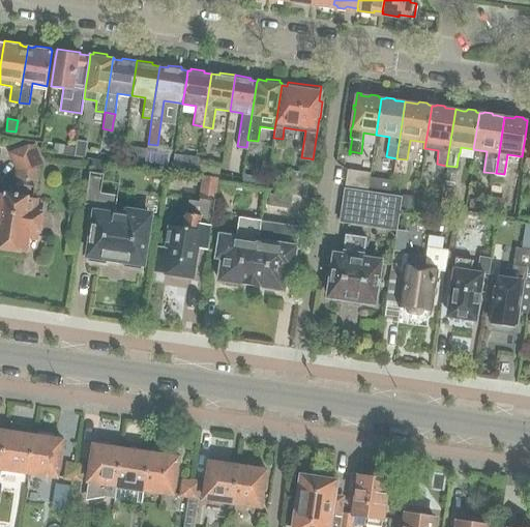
[(27,121),(18,120),(16,132),(25,134),(27,121)]
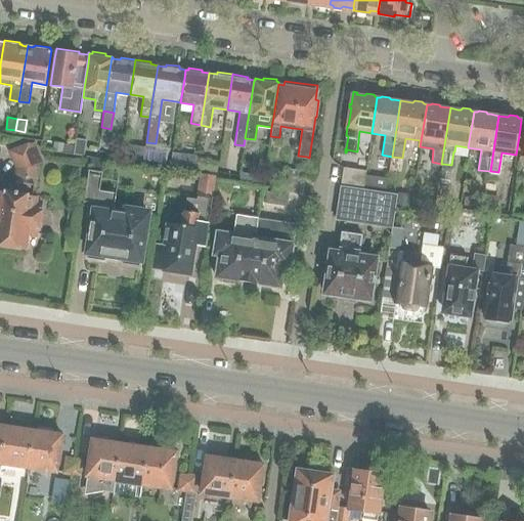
[(74,153),(82,154),(84,139),(76,137),(74,153)]
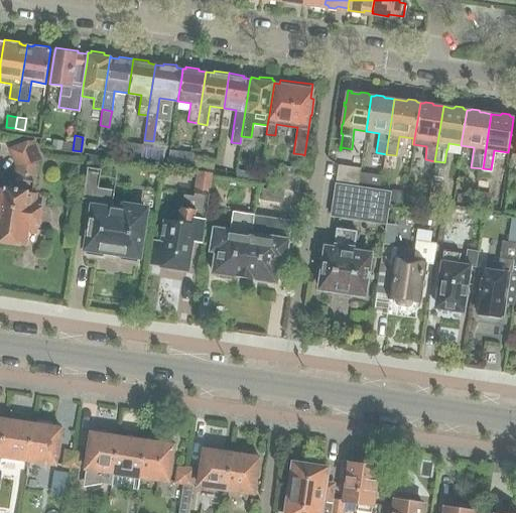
[(7,187),(0,185),(0,239),(24,243),(27,226),(37,228),(40,203),(36,202),(38,193),(34,191),(39,159),(43,157),(34,138),(29,140),(28,138),(8,147),(15,164),(13,179),(8,178),(7,187)]
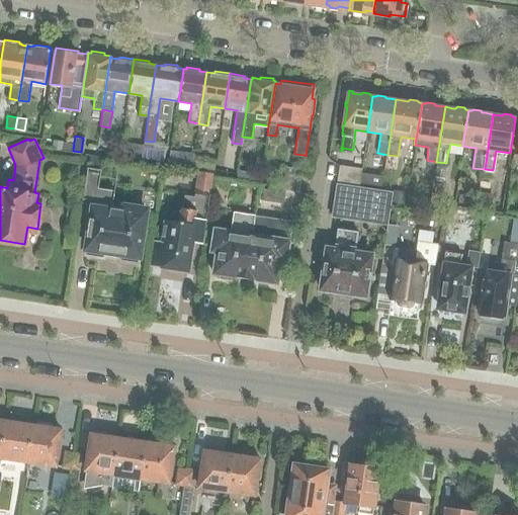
[(61,149),(62,140),(54,139),(52,148),(61,149)]
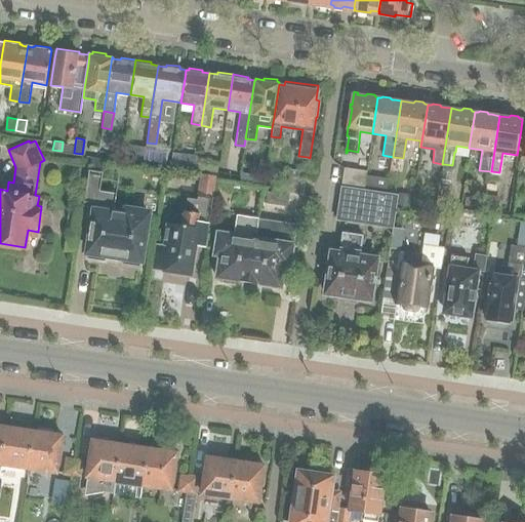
[(121,156),(144,160),(146,146),(146,145),(123,142),(121,156)]
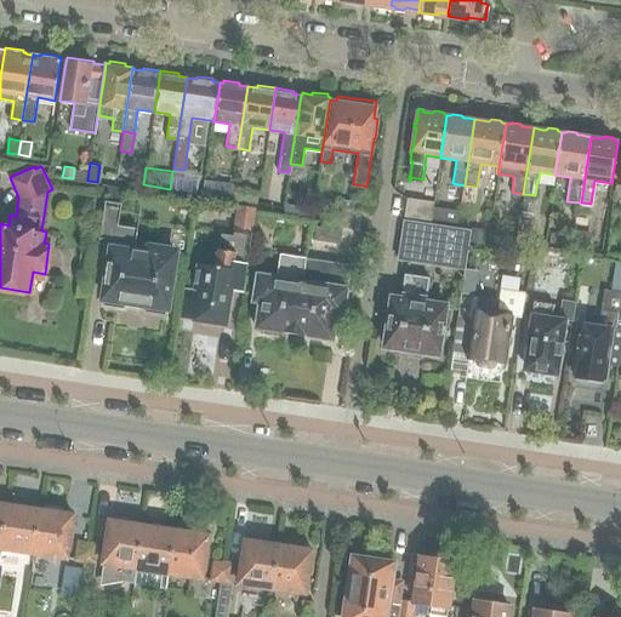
[(172,172),(170,189),(181,190),(183,173),(172,172)]
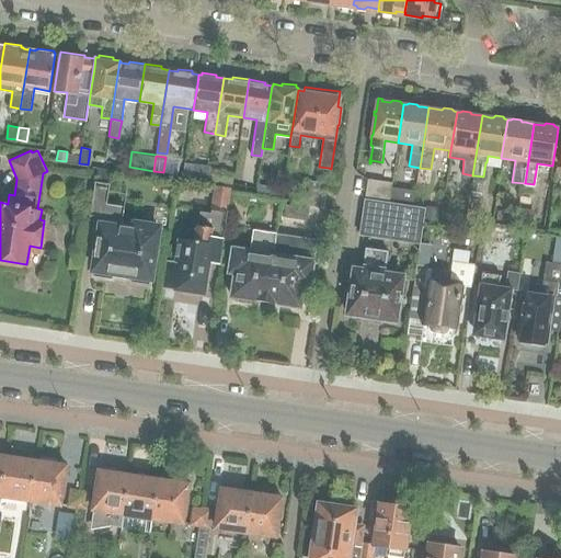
[(193,162),(191,181),(206,183),(207,180),(208,168),(209,164),(193,162)]
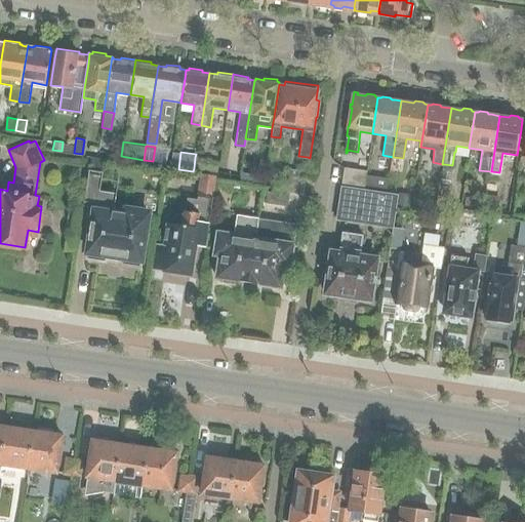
[(91,155),(89,168),(103,170),(105,157),(96,156),(91,155)]
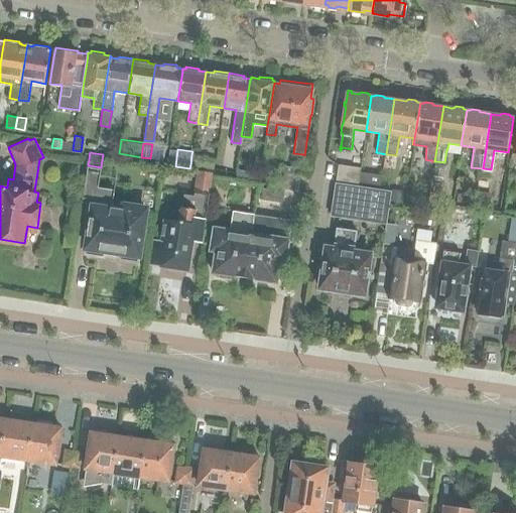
[(190,165),(213,169),(215,157),(191,154),(190,165)]
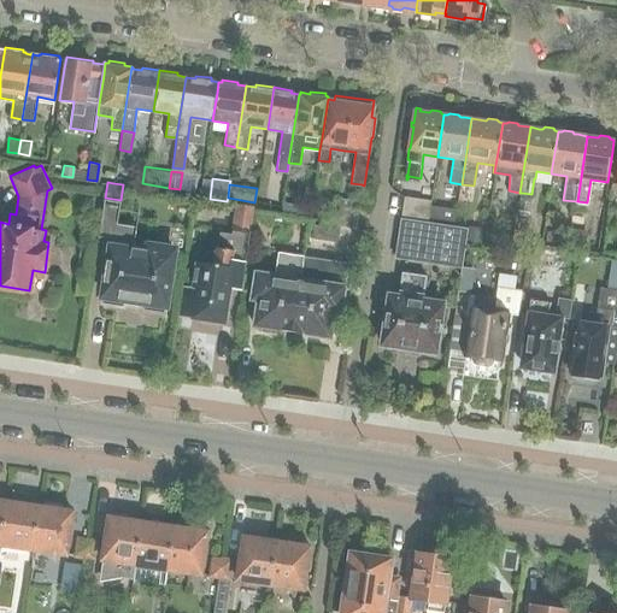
[(522,193),(519,206),(530,208),(532,194),(522,193)]
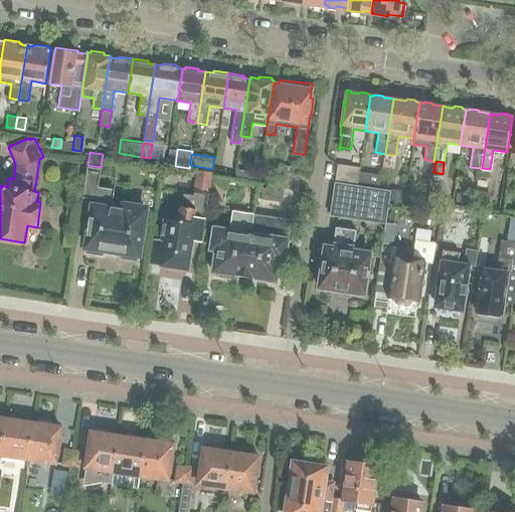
[(361,166),(337,163),(335,179),(358,183),(358,180),(360,170),(361,166)]
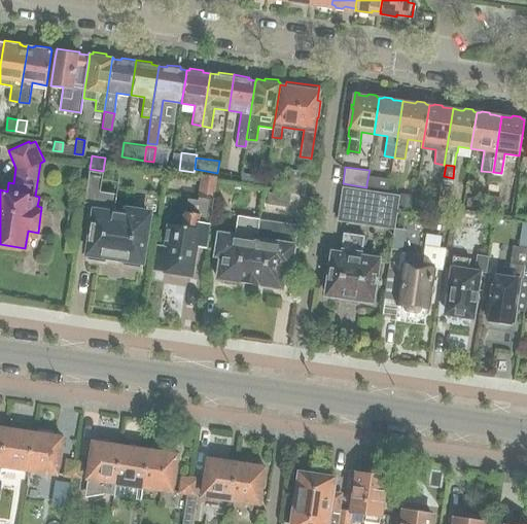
[(305,182),(307,171),(287,168),(285,179),(305,182)]
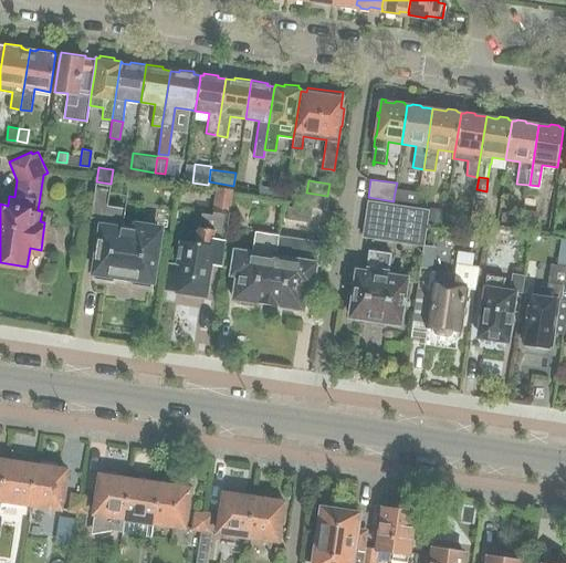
[(132,282),(150,285),(160,223),(133,219),(132,226),(122,223),(125,206),(107,204),(111,184),(96,181),(91,216),(103,218),(94,277),(113,280),(114,273),(133,277),(132,282)]
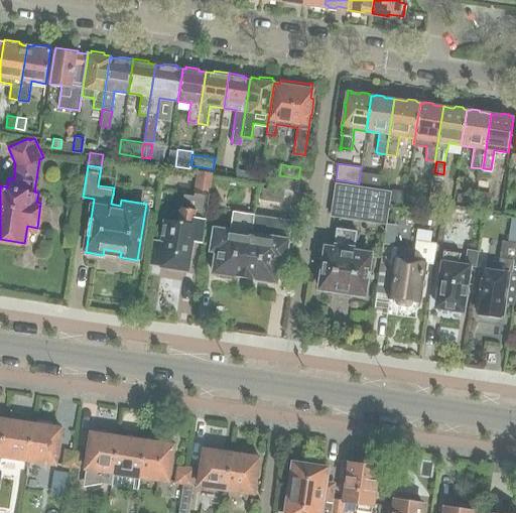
[(260,171),(238,167),(236,176),(258,180),(260,171)]
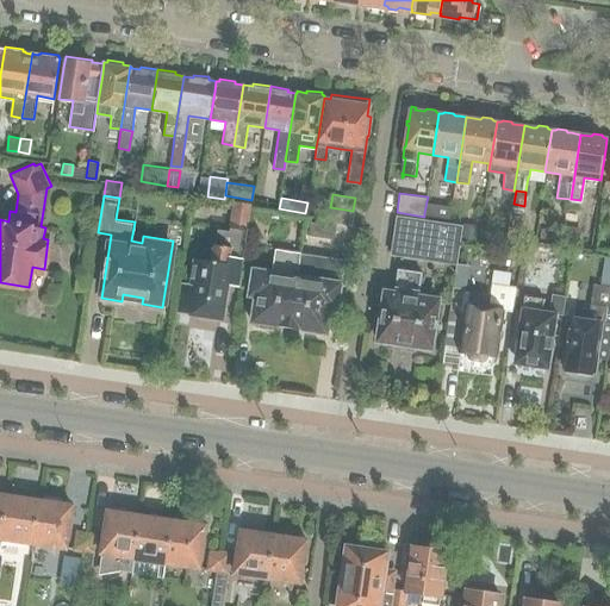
[(238,286),(242,263),(246,244),(251,202),(232,199),(228,229),(217,227),(215,243),(212,243),(212,248),(195,245),(193,256),(200,257),(193,306),(198,307),(197,312),(221,316),(225,283),(238,286)]
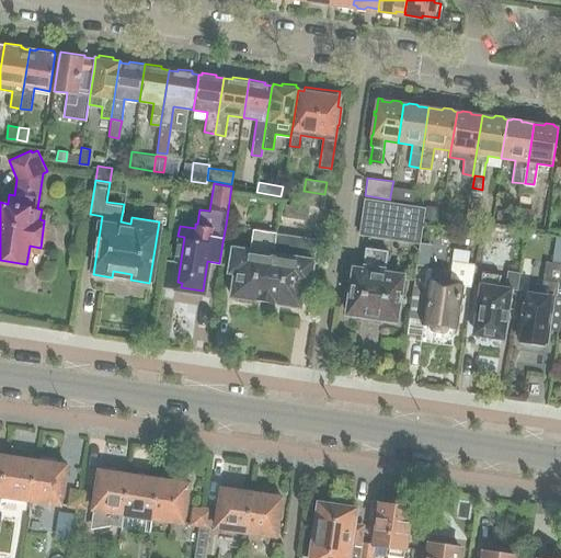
[(392,185),(390,196),(400,198),(402,188),(392,185)]
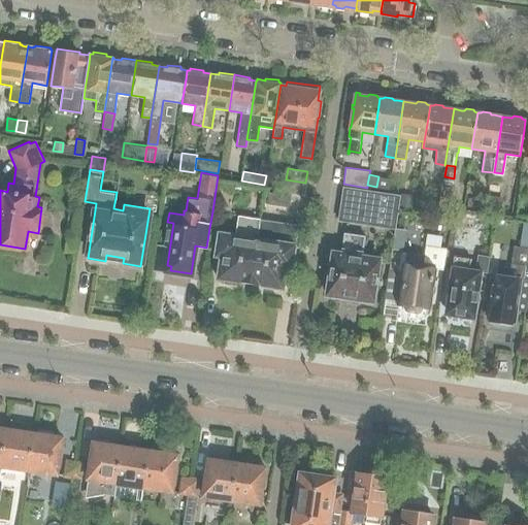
[(305,183),(286,179),(285,189),(303,192),(305,183)]
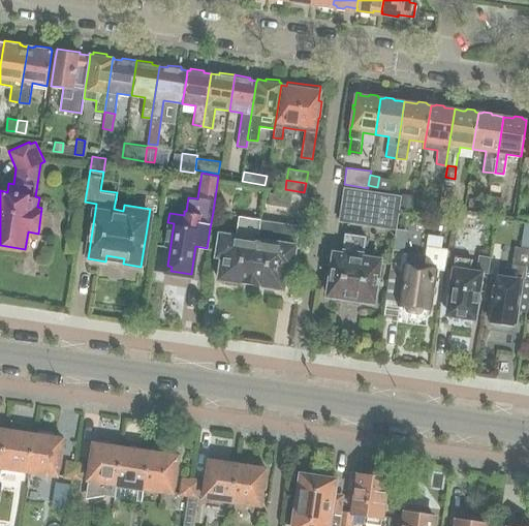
[(396,227),(401,194),(344,186),(344,190),(343,190),(343,191),(345,191),(341,214),(340,214),(340,215),(339,219),(348,220),(348,221),(349,221),(349,220),(361,222),(362,223),(362,222),(396,227)]
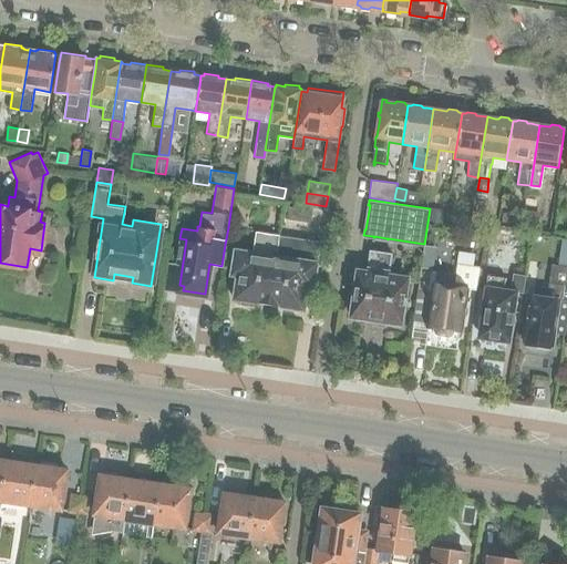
[(312,208),(288,204),(286,217),(310,222),(312,208)]
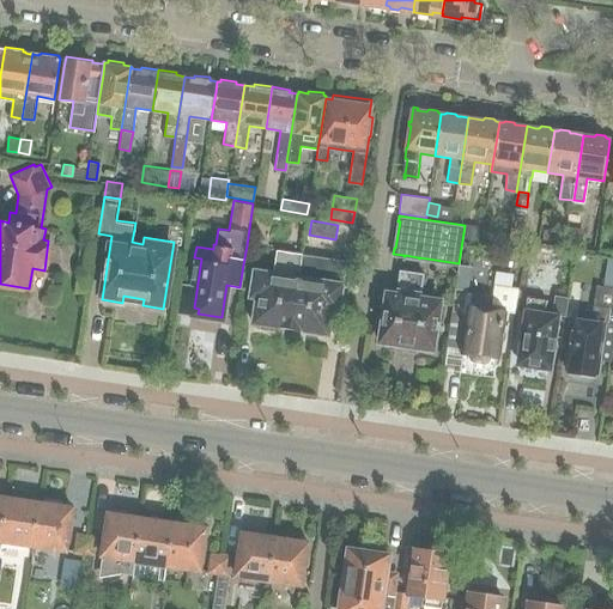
[(479,241),(481,225),(466,223),(463,238),(479,241)]
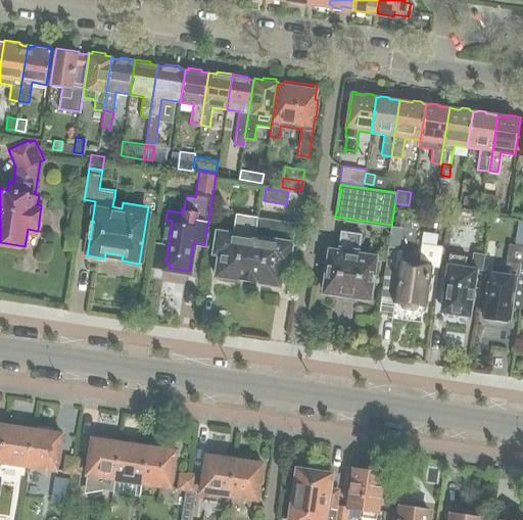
[(495,207),(497,194),(482,192),(480,204),(480,206),(495,208),(495,207)]
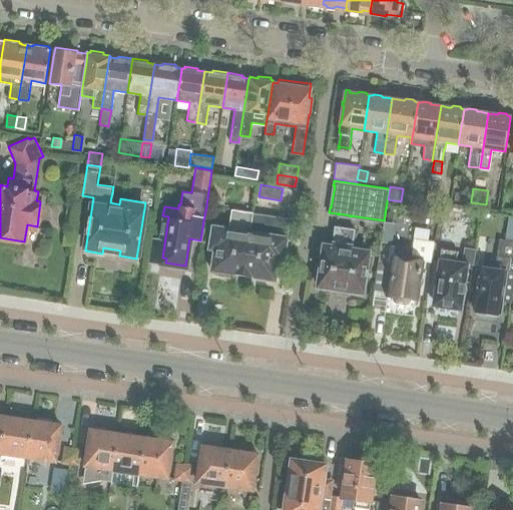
[(443,193),(428,191),(426,205),(440,207),(441,207),(442,200),(443,193)]
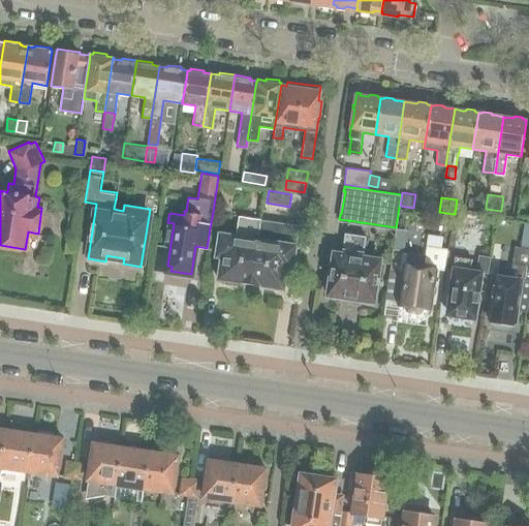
[(221,213),(213,212),(210,228),(219,230),(221,213)]
